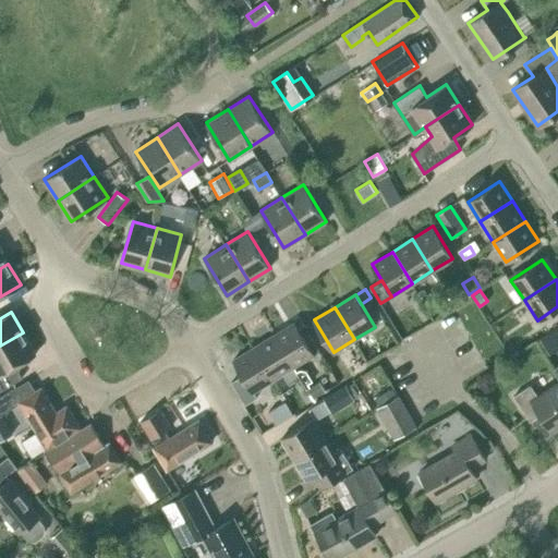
[(314,354),(294,322),(274,335),(293,366),(314,354)]
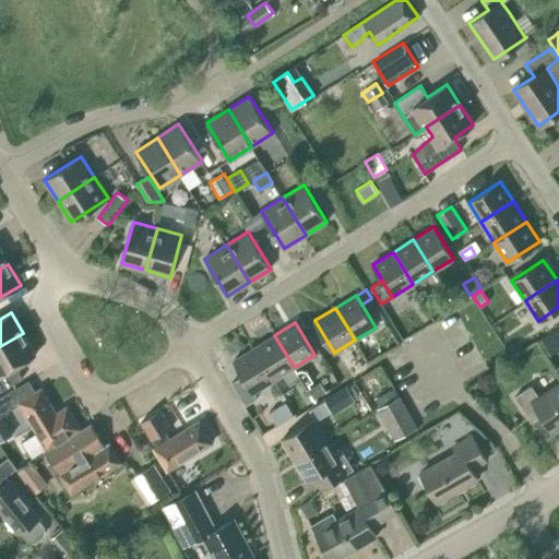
[(558,325),(547,336),(556,346),(558,343),(558,325)]
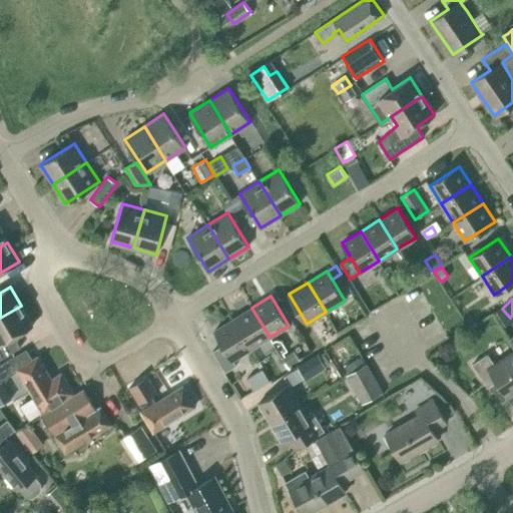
[(14,336),(33,325),(21,306),(0,318),(0,344),(0,358),(20,347),(14,336)]
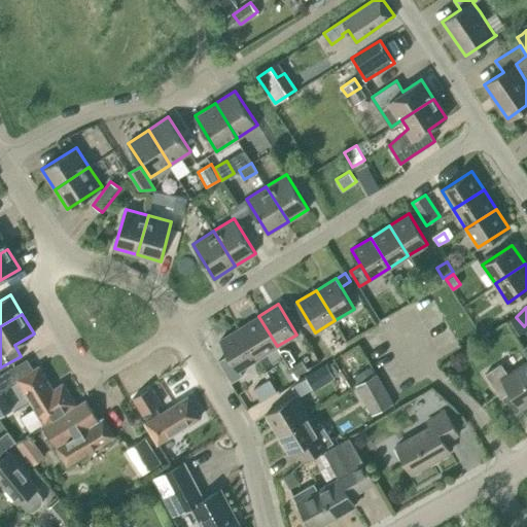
[(277,346),(258,316),(239,327),(258,357),(277,346)]
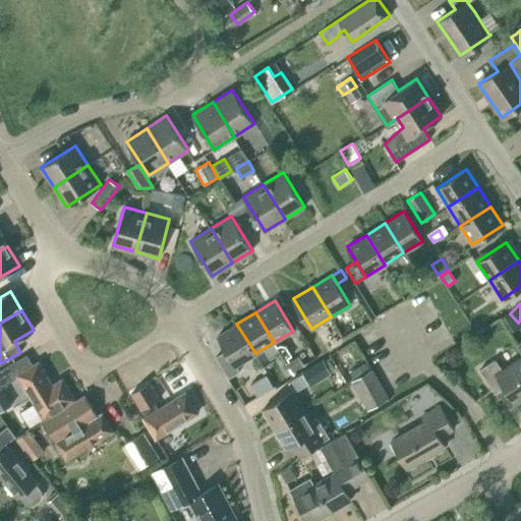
[(237,365),(255,353),(236,324),(218,335),(226,350),(217,356),(229,377),(240,370),(237,365)]
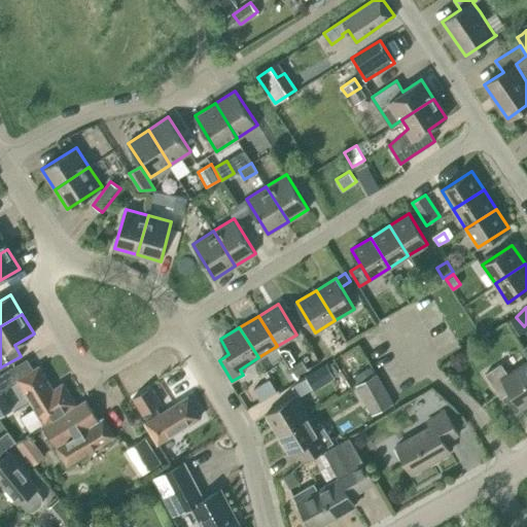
[(283,349),(280,351),(289,367),(290,366),(292,364),(291,362),(294,360),(289,350),(283,349)]
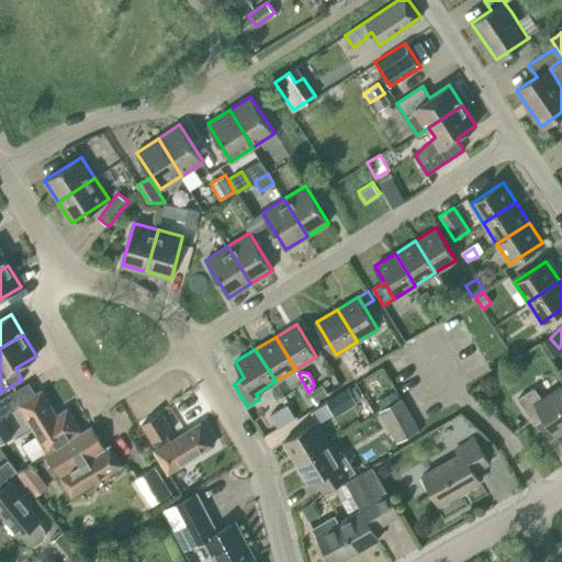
[(328,393),(323,383),(312,389),(310,391),(315,401),(328,393)]
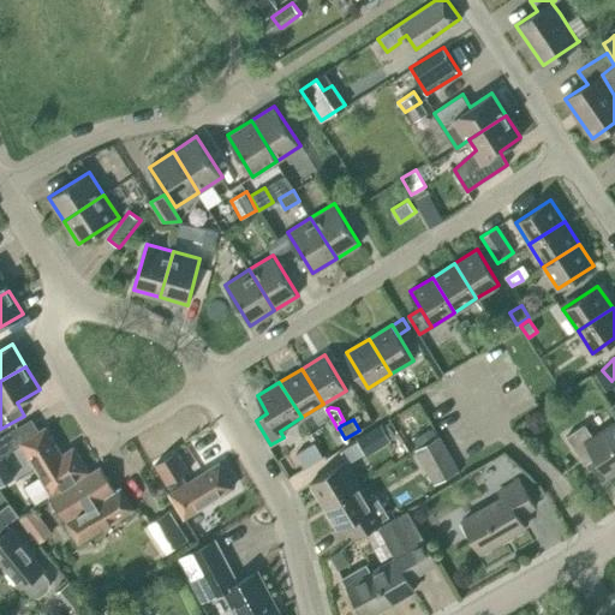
[(609,476),(614,472),(614,421),(592,436),(585,424),(566,436),(585,464),(596,457),(609,476)]
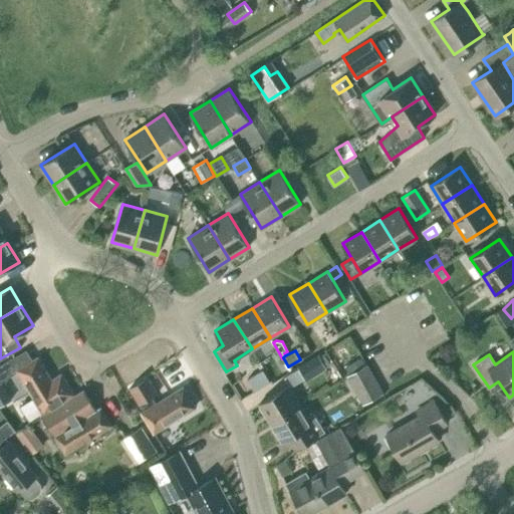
[(297,366),(306,381),(326,368),(318,354),(297,366)]
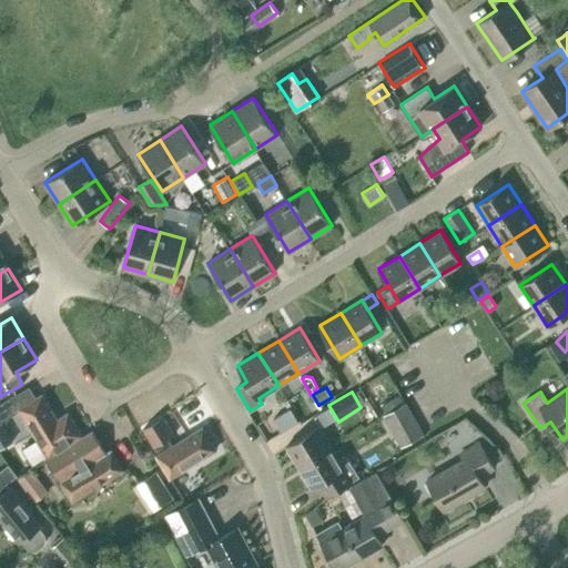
[(17,393),(0,403),(0,421),(20,409),(48,456),(81,435),(68,412),(57,418),(41,394),(24,405),(17,393)]
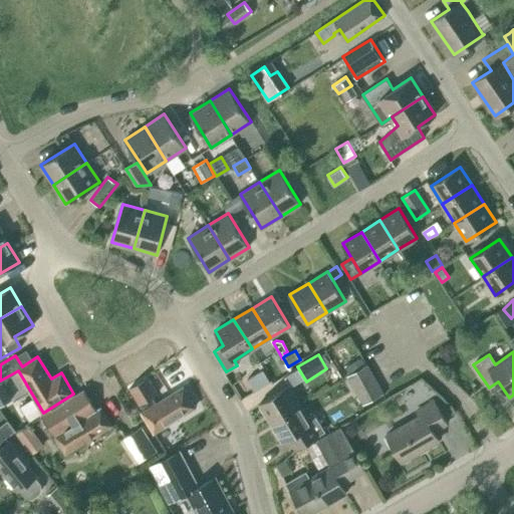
[(383,393),(367,364),(345,376),(362,405),(383,393)]
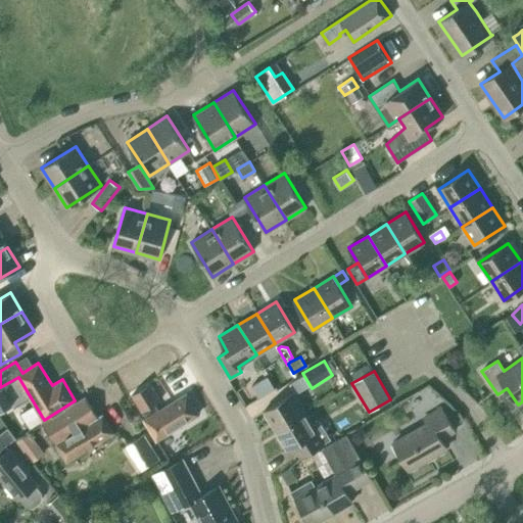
[(267,376),(251,385),(259,397),(275,389),(267,376)]
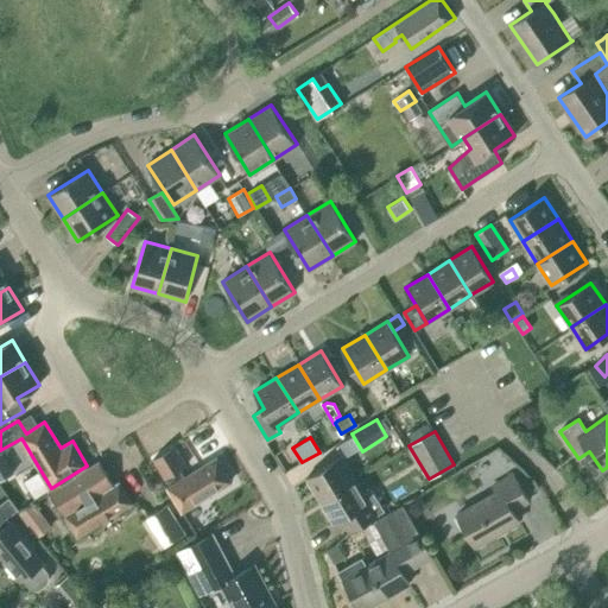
[(179,469),(187,464),(173,445),(153,458),(171,486),(169,487),(183,511),(230,481),(216,457),(185,476),(179,469)]
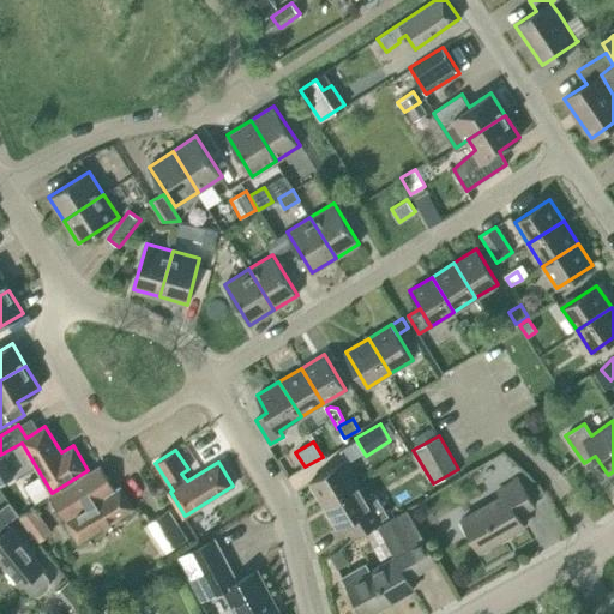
[(309,481),(324,505),(360,483),(345,459),(309,481)]
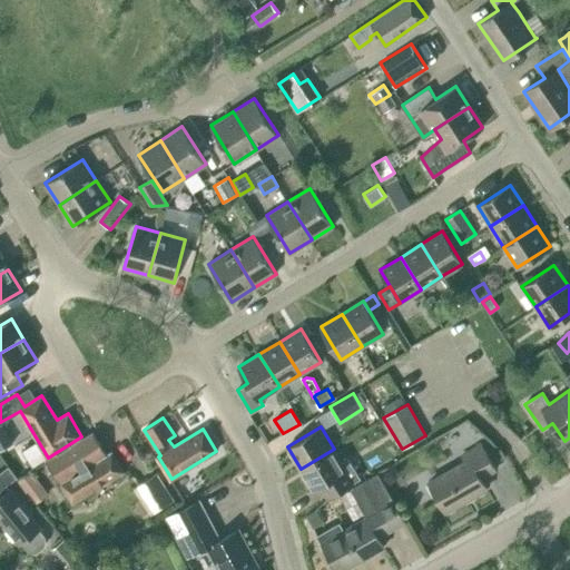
[(104,449),(94,432),(48,460),(58,478),(72,502),(110,479),(124,470),(108,445),(104,449)]
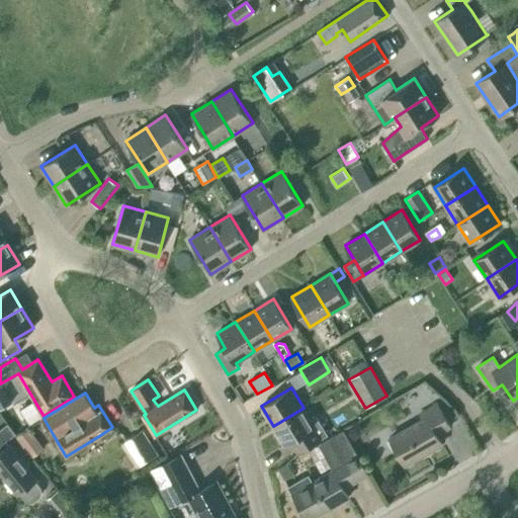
[(450,426),(437,404),(419,414),(422,419),(390,438),(405,464),(442,442),(437,433),(450,426)]
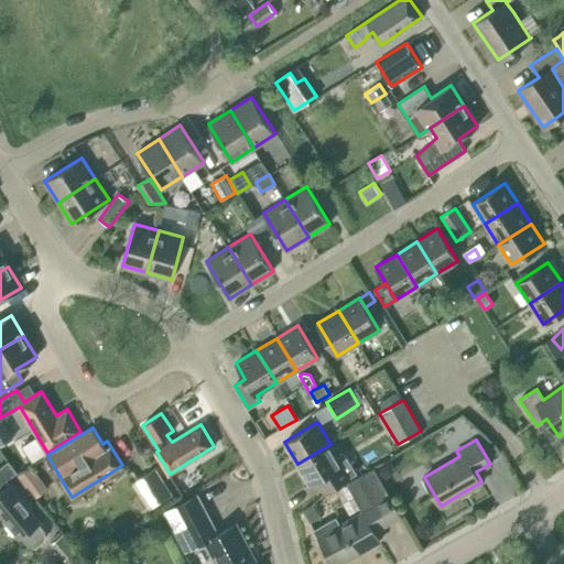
[(310,484),(315,481),(323,494),(357,474),(344,453),(338,457),(331,444),(297,464),(310,484)]
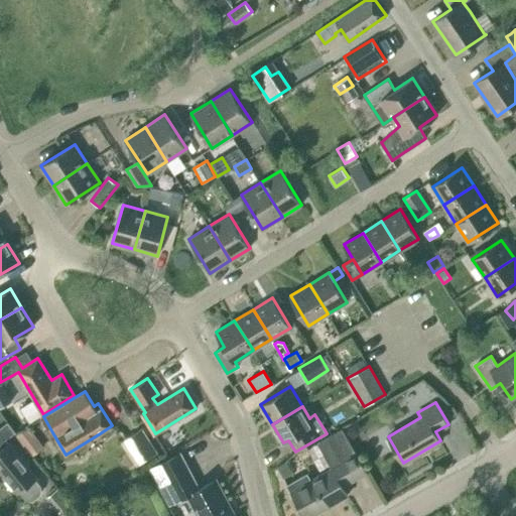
[(8,442),(6,439),(14,432),(8,423),(6,422),(0,426),(0,470),(17,492),(18,491),(24,499),(29,500),(34,499),(40,495),(41,489),(40,486),(34,478),(36,477),(9,442),(8,442)]
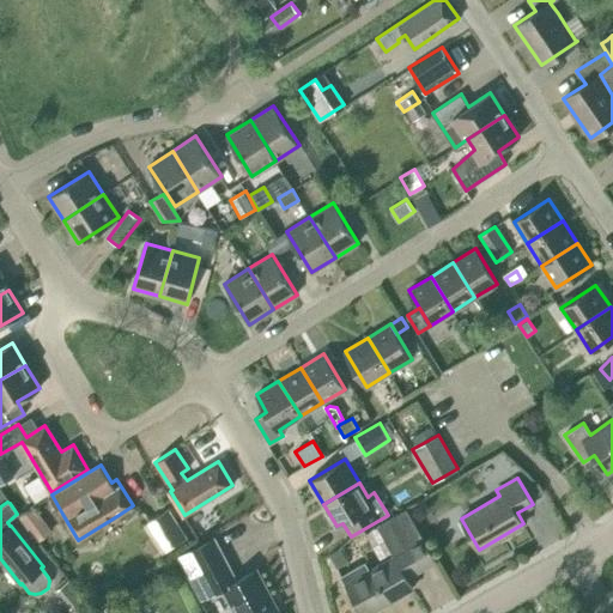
[(19,516),(38,542),(53,532),(34,505),(19,515),(19,516)]
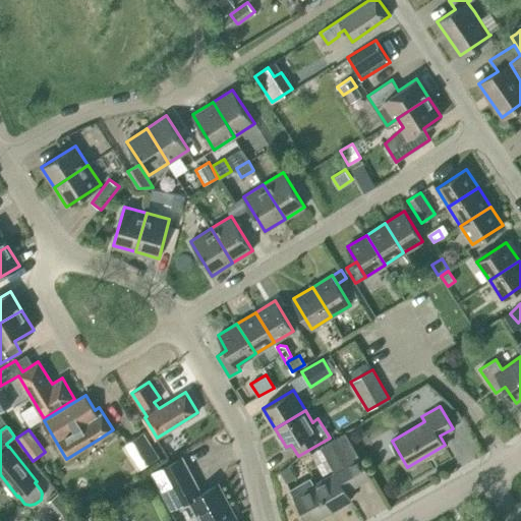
[(159,457),(143,432),(121,447),(137,471),(159,457)]
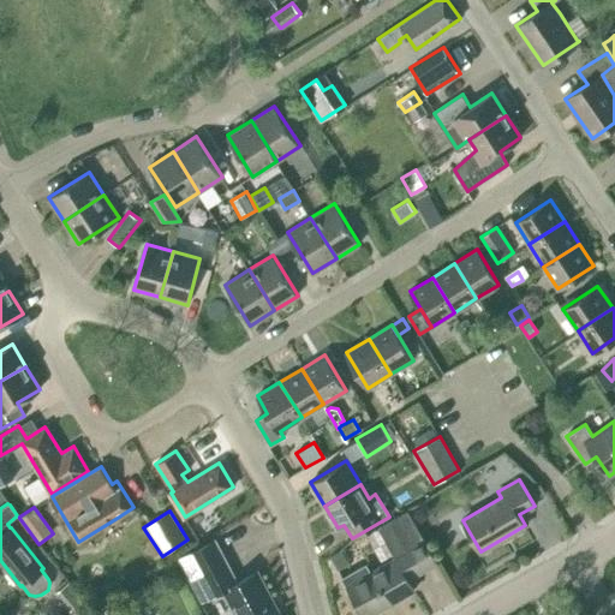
[(366,562),(341,577),(354,602),(363,597),(372,613),(415,589),(408,578),(422,571),(437,562),(423,537),(407,511),(389,521),(404,548),(393,554),(395,557),(371,571),(366,562)]
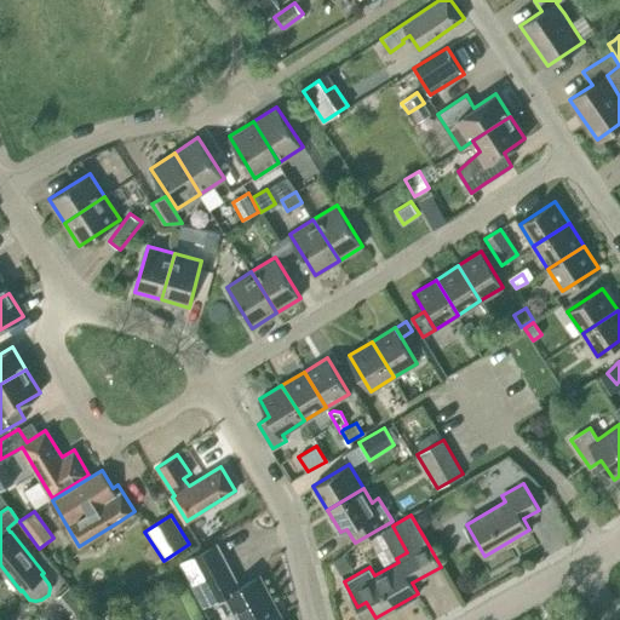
[(240,586),(217,544),(179,563),(202,606),(225,593),(239,619),(277,619),(271,607),(275,604),(259,575),(240,586)]
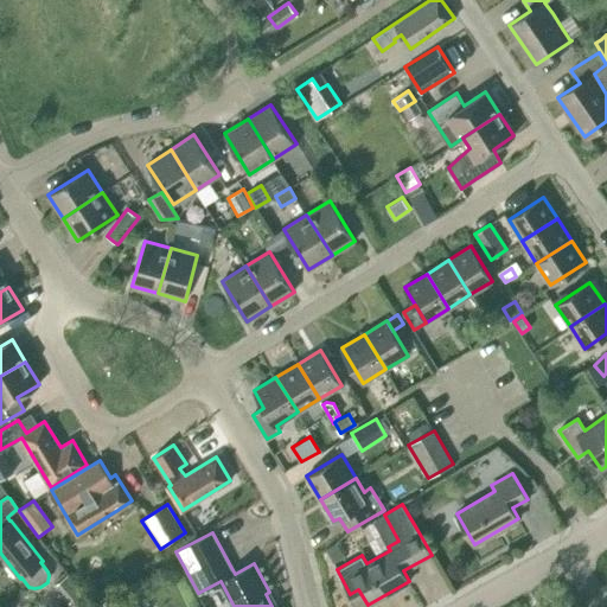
[(326,549),(334,561),(344,555),(337,542),(326,549)]
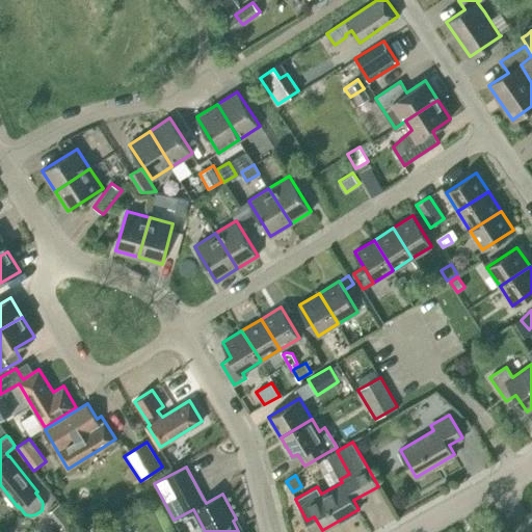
[(78,531),(70,521),(61,528),(60,529),(62,531),(78,531)]
